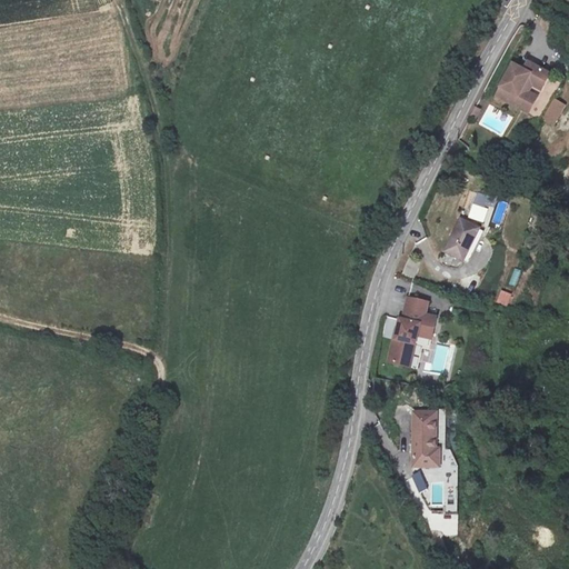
[(530,71),(535,75),(543,79),(552,65),(530,52),(526,60),(517,55),(499,83),(521,97),(530,81),(525,78),(530,71)]
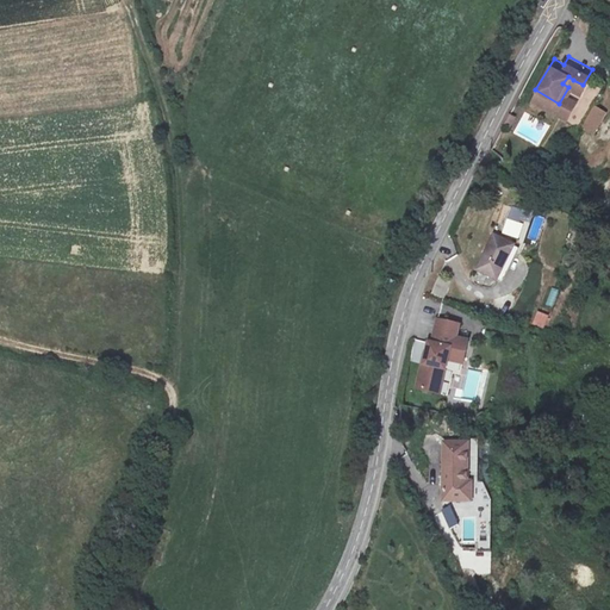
[(568,87),(573,80),(568,76),(562,83),(568,87)]
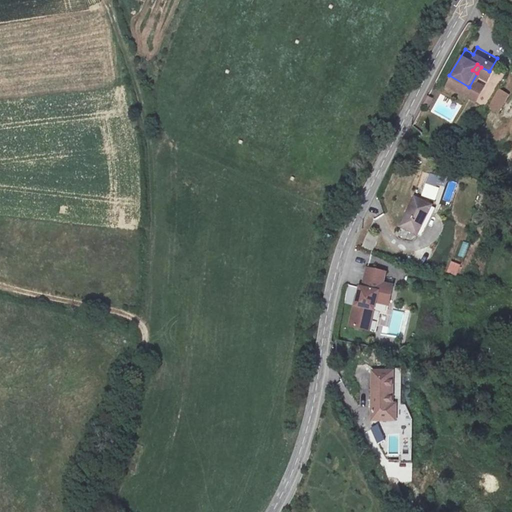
[(487,109),(500,114),(507,92),(494,88),(487,109)]
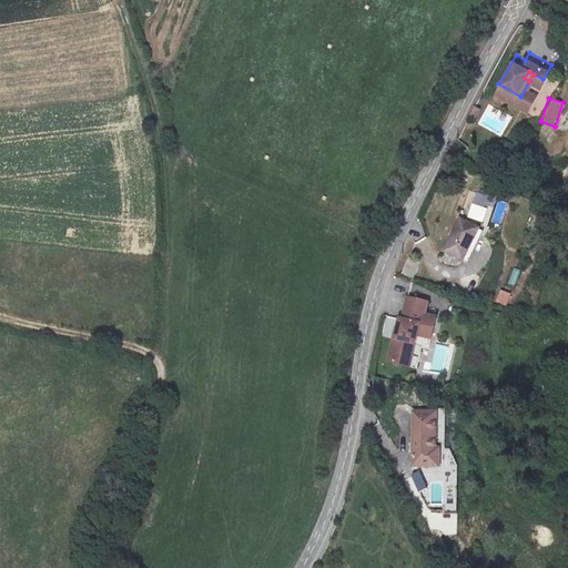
[(476,120),(479,110),(472,107),(467,117),(476,120)]
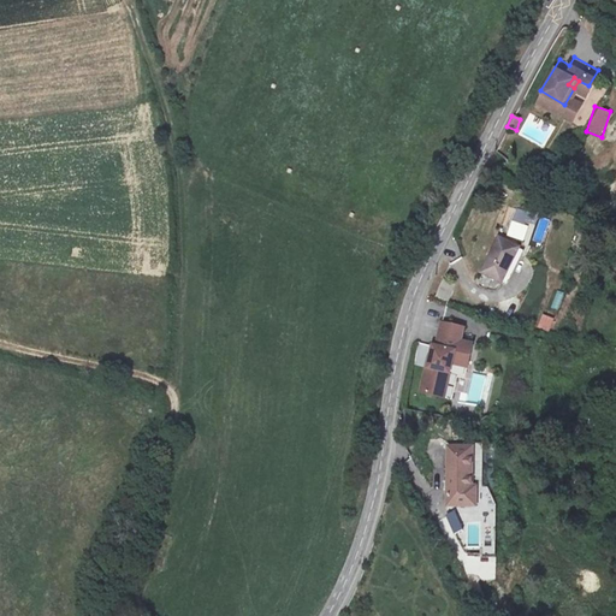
[(529,243),(538,246),(550,217),(540,213),(529,243)]
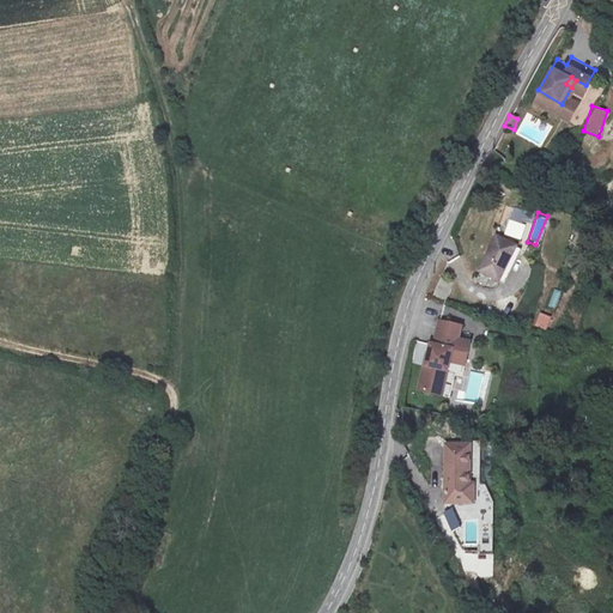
[(511,242),(489,234),(475,268),(499,278),(511,242)]
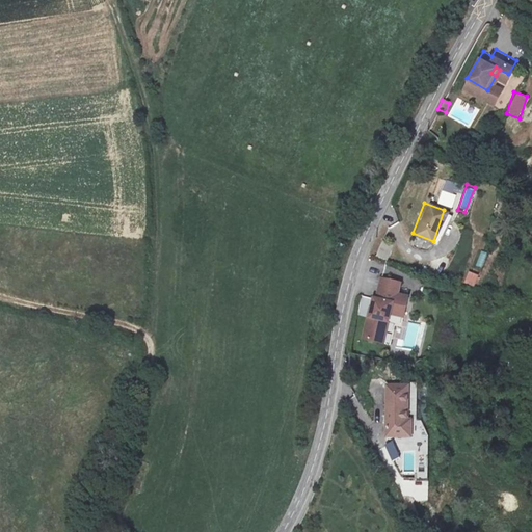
[(395,209),(384,211),(388,224),(398,222),(395,209)]
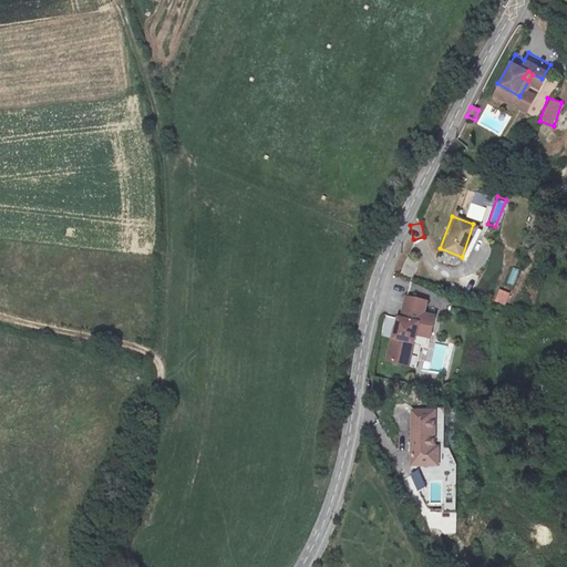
[(515,286),(519,269),(512,267),(507,284),(515,286)]
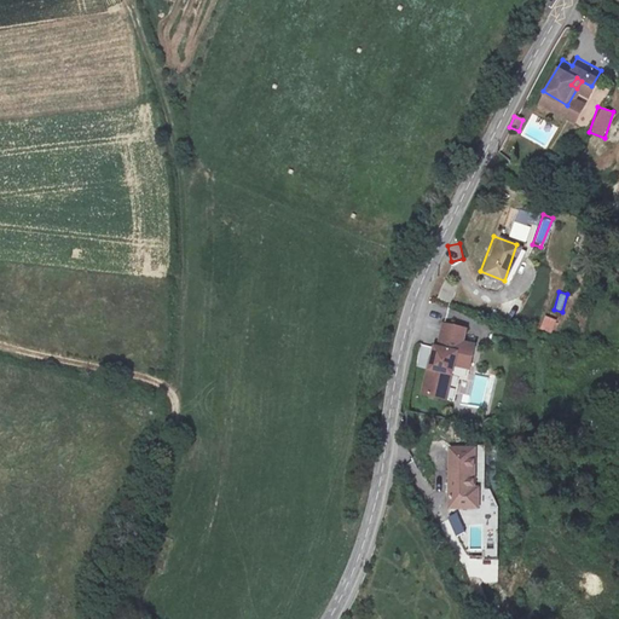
[(539,330),(551,334),(555,319),(544,316),(539,330)]
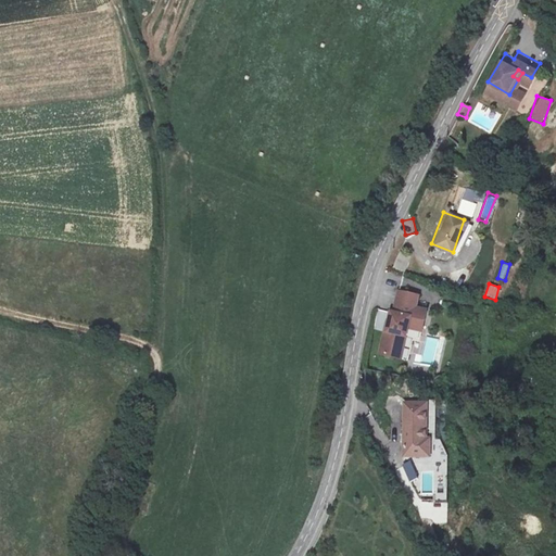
[(424,290),(404,286),(399,307),(396,306),(393,326),(391,325),(386,348),(403,352),(408,329),(413,330),(415,318),(429,321),(432,304),(421,302),(424,290)]
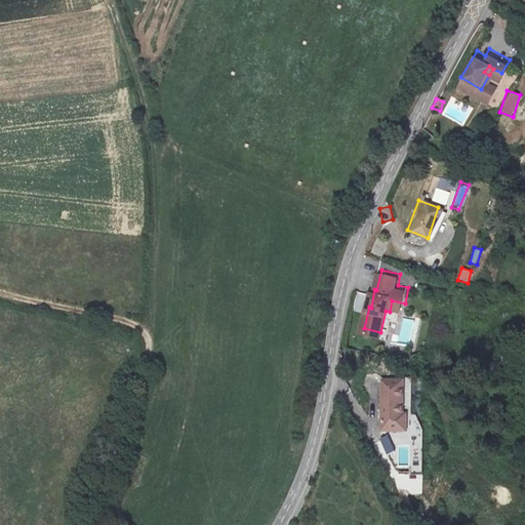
[(390,312),(386,311),(380,332),(385,333),(390,312)]
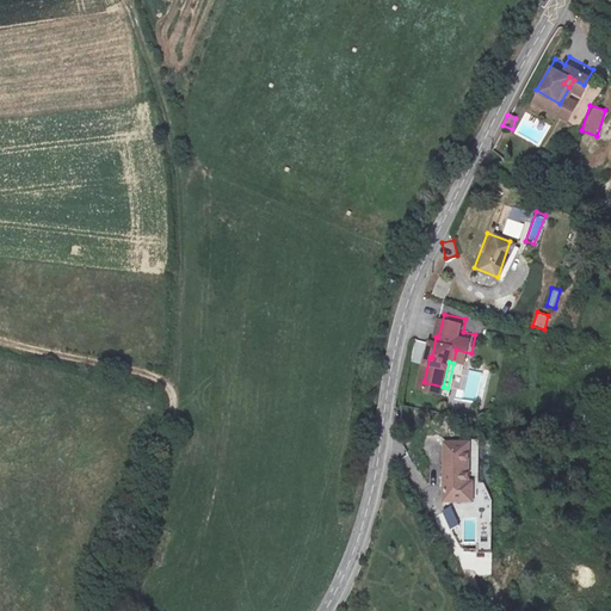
[(471,495),(476,437),(452,434),(446,493),(471,495)]
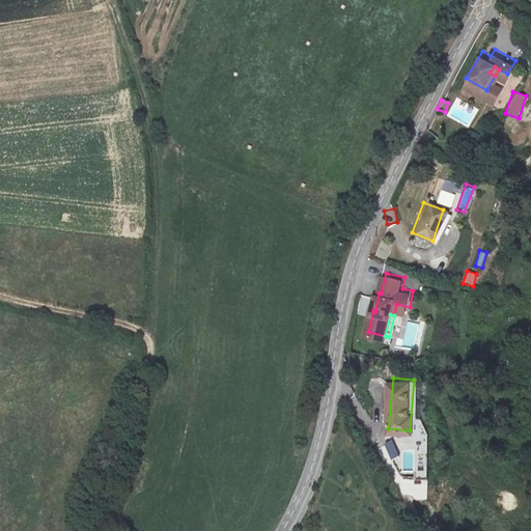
[(401,451),(402,472),(414,471),(413,450),(401,451)]
